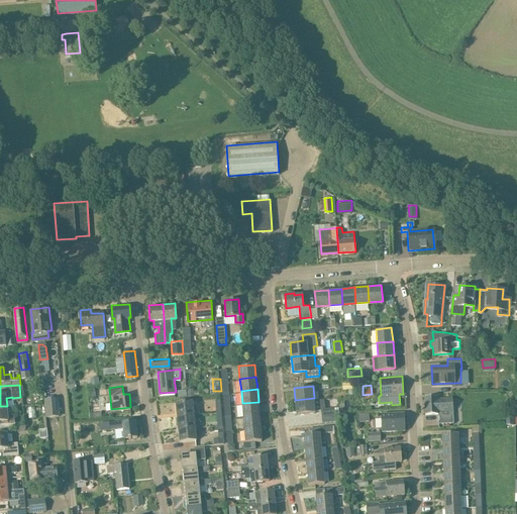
[(437,395),(425,395),(425,412),(437,412),(438,412),(439,422),(454,421),(453,409),(452,396),(437,397),(437,396),(437,395)]
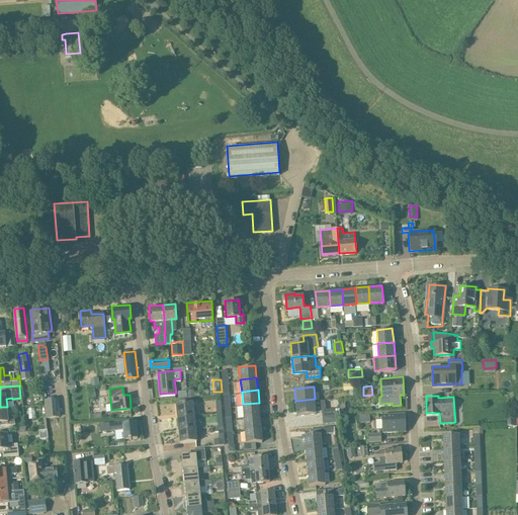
[(59,415),(58,398),(46,399),(47,416),(59,415)]
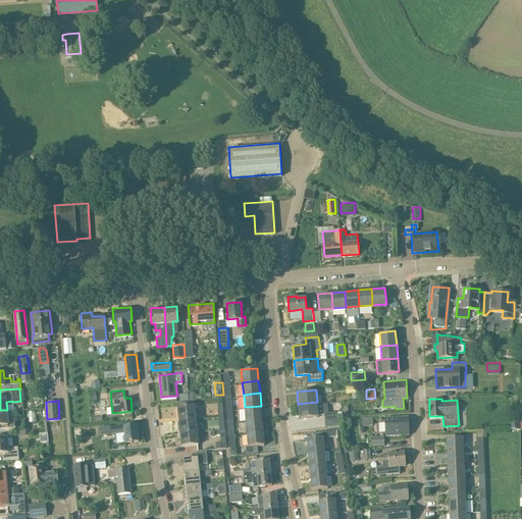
[(317,403),(317,402),(298,404),(299,417),(318,415),(318,413),(324,413),(324,411),(323,402),(317,403)]
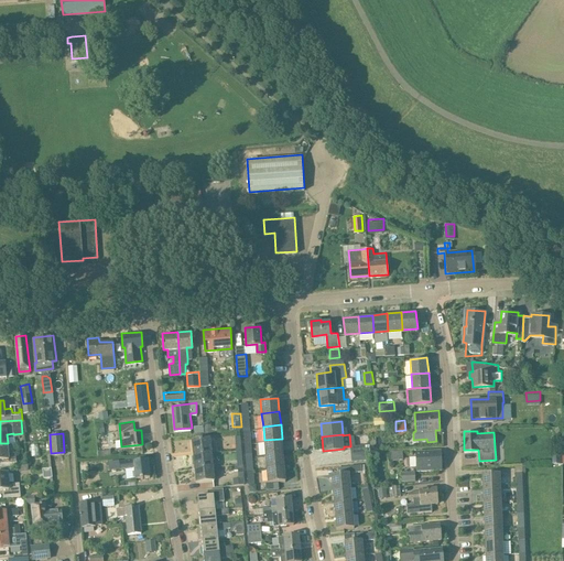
[(192,439),(194,453),(212,451),(210,437),(192,439)]
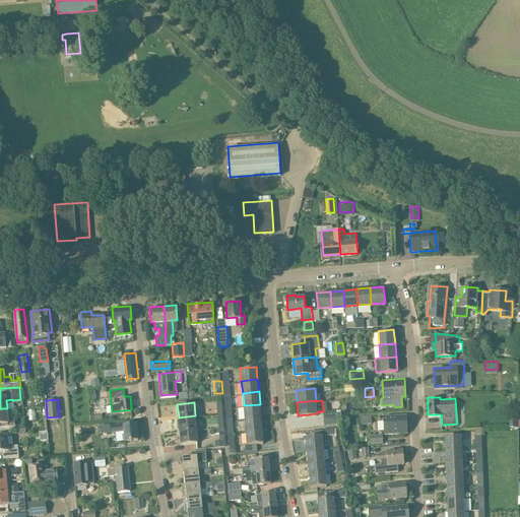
[(260,404),(244,405),(245,418),(261,416),(260,404)]
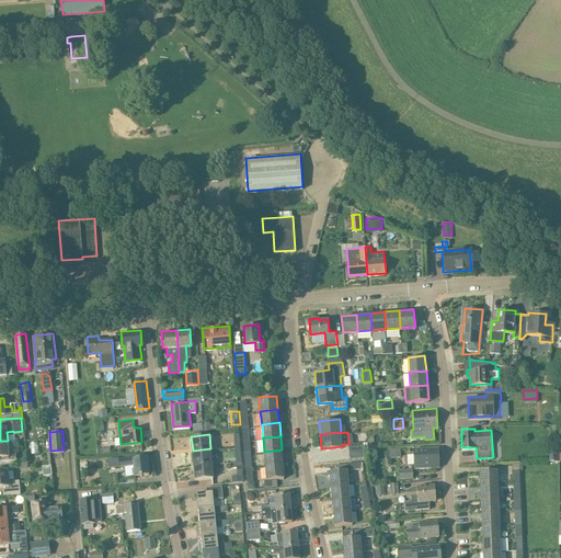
[(8,441),(0,441),(0,455),(1,455),(1,463),(16,460),(15,448),(9,450),(8,441)]
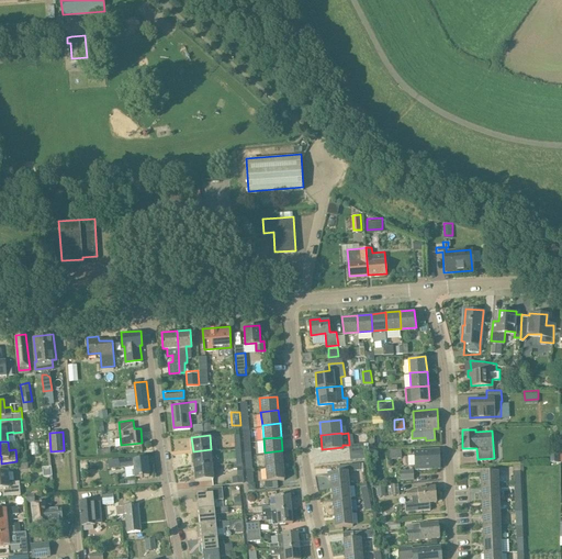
[(369,449),(368,442),(363,442),(349,443),(349,445),(349,450),(369,449)]
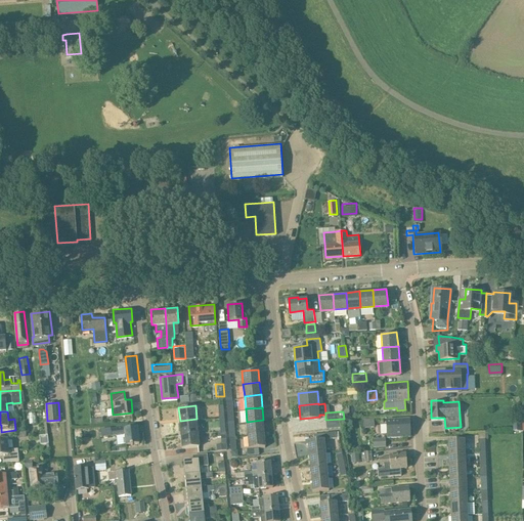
[(375,417),(363,418),(363,425),(375,425),(375,417)]
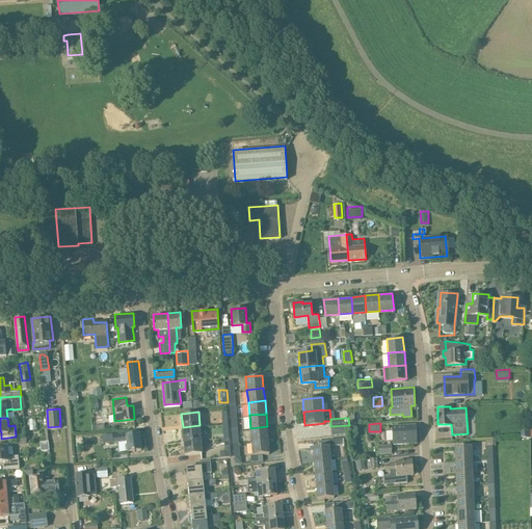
[(394,442),(417,441),(416,423),(393,424),(394,442)]
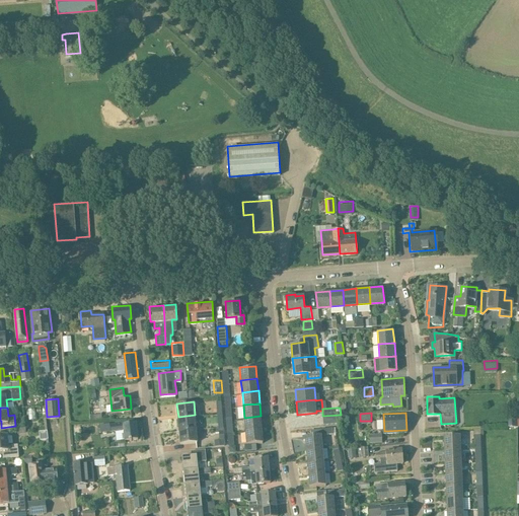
[(195,415),(178,417),(179,429),(196,428),(195,415)]
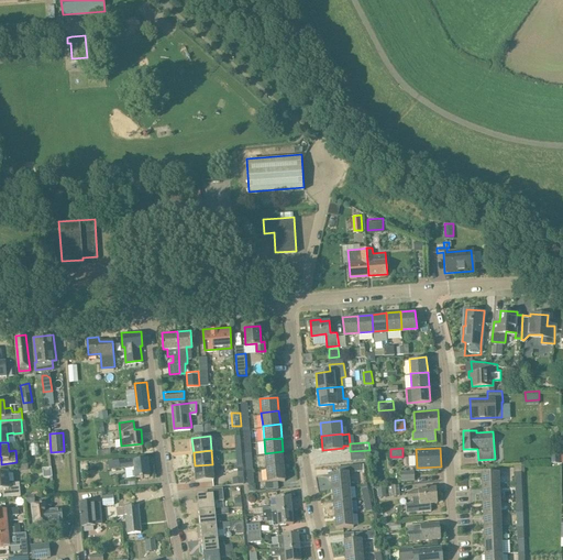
[(283,451),(265,453),(266,467),(284,464),(283,451)]
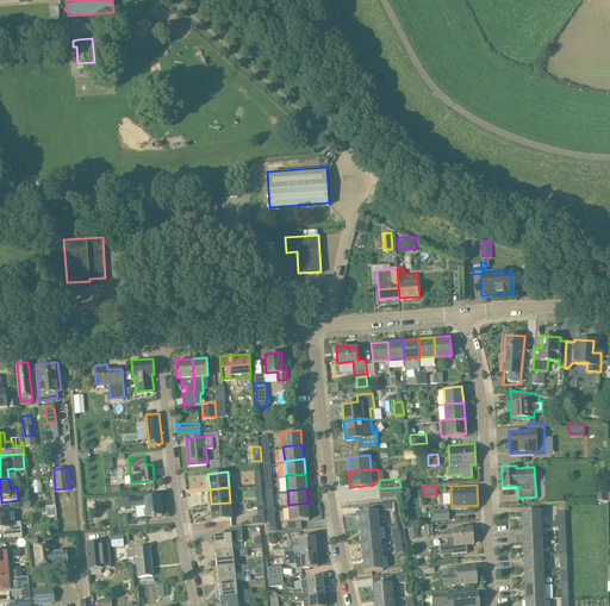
[(130,505),(145,504),(147,516),(162,513),(160,495),(145,497),(145,494),(129,495),(130,505)]
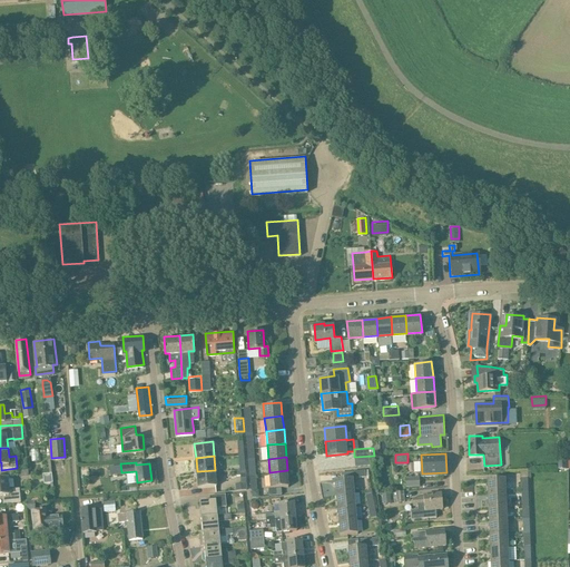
[(335,478),(336,491),(354,490),(353,476),(366,475),(366,473),(369,473),(369,468),(365,468),(342,470),(342,477),(335,478)]
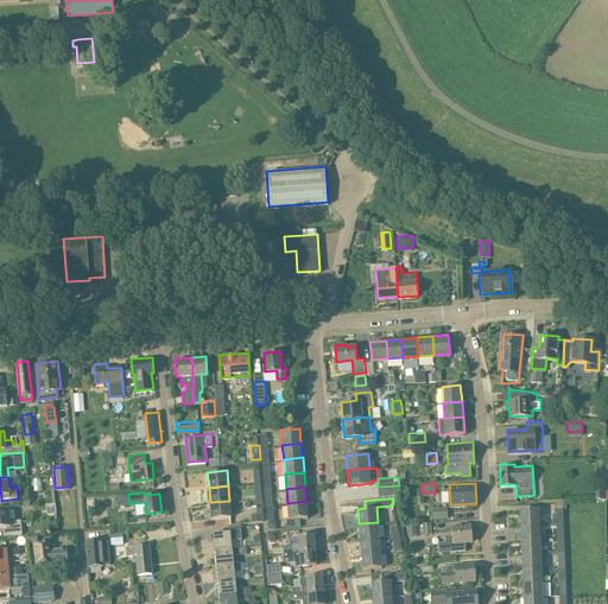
[(229,501),(210,502),(211,517),(230,515),(229,501)]
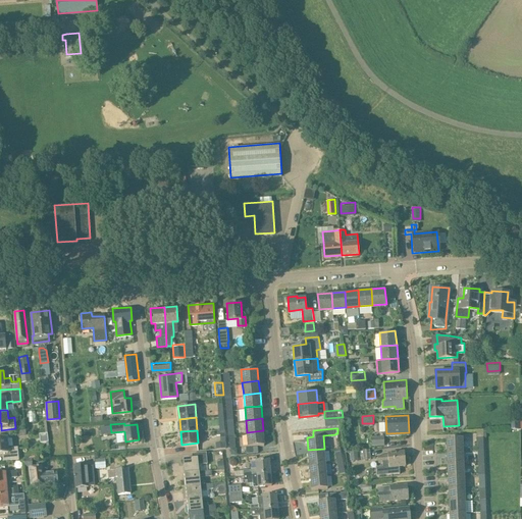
[(263,430),(247,432),(248,445),(246,445),(247,452),(258,451),(258,444),(264,444),(263,430)]
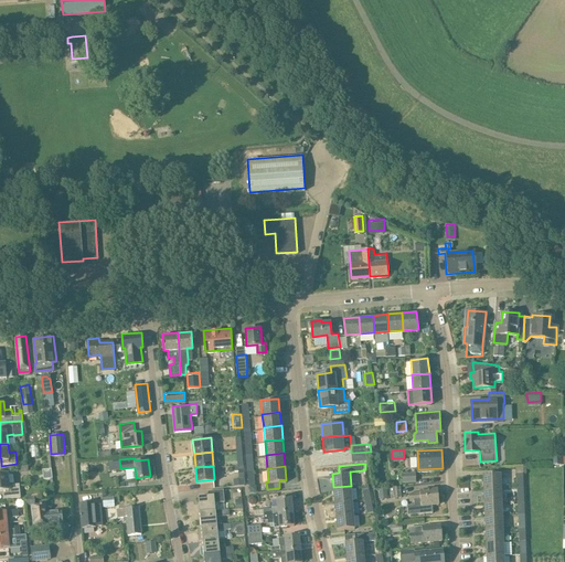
[(51,467),(43,468),(44,476),(52,476),(51,467)]
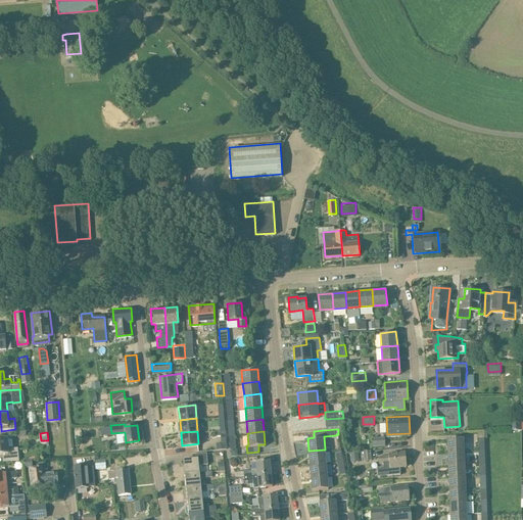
[(372,435),(372,444),(385,443),(385,435),(372,435)]
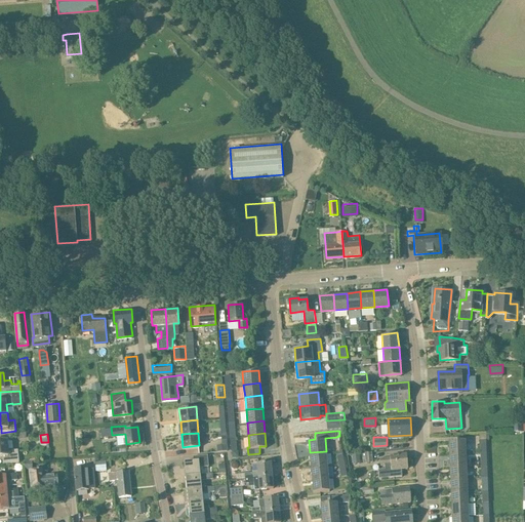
[(0,453),(2,454),(3,462),(19,459),(17,447),(8,448),(7,438),(0,438),(0,453)]
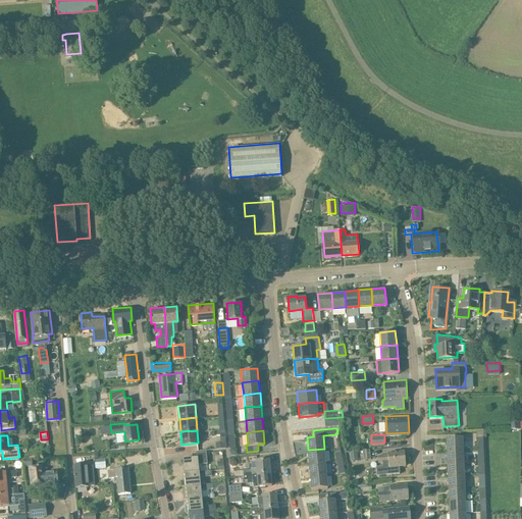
[(447,436),(447,450),(463,449),(463,435),(447,436)]
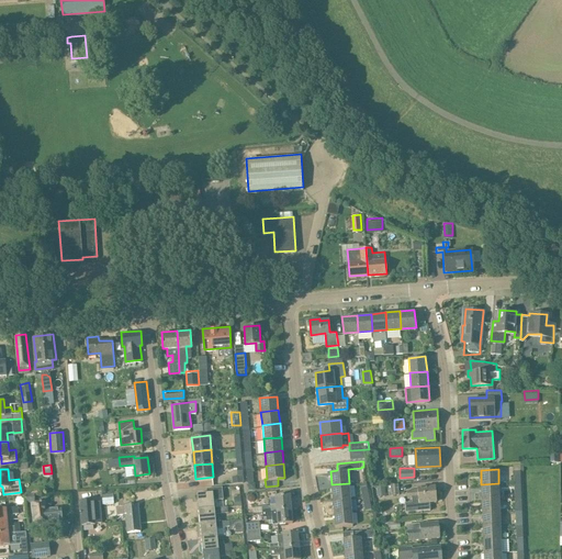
[(397,482),(390,482),(391,493),(398,492),(397,482)]
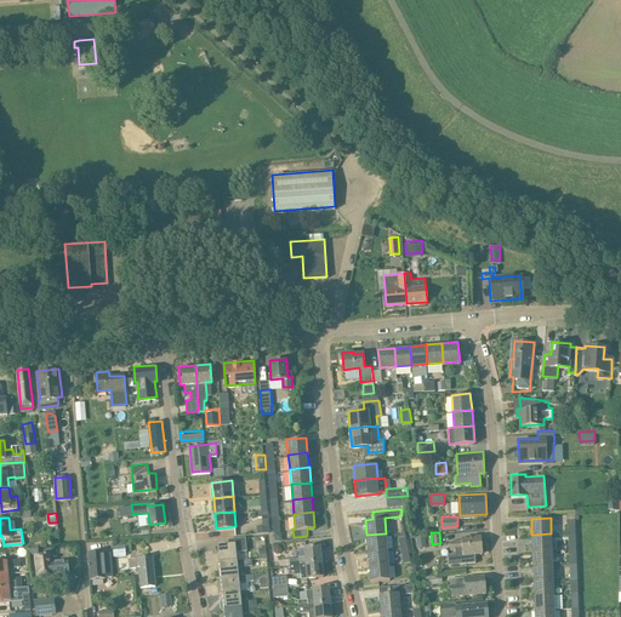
[(386,533),(366,535),(368,549),(387,548),(386,533)]
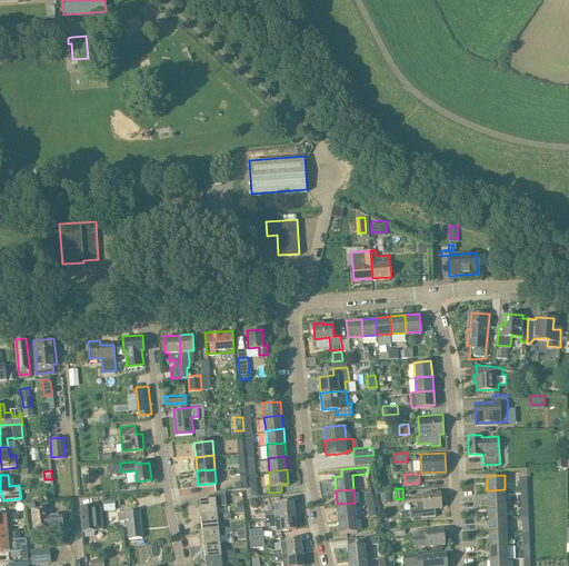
[(389,489),(381,490),(382,500),(390,499),(389,489)]
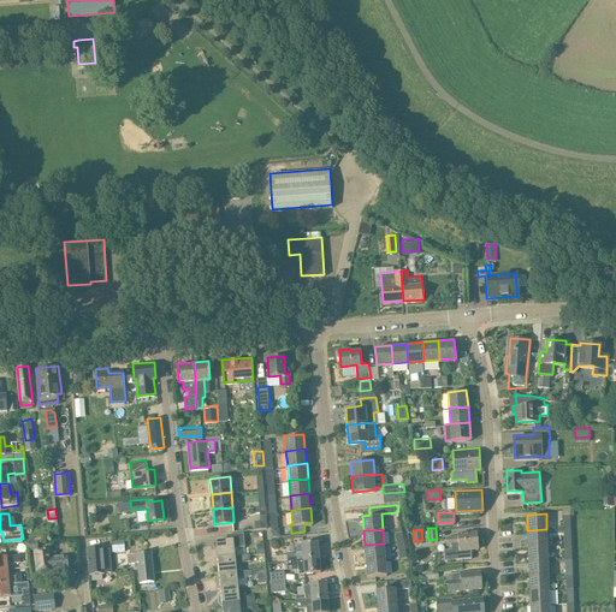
[(546,529),(527,530),(528,545),(548,544),(546,529)]
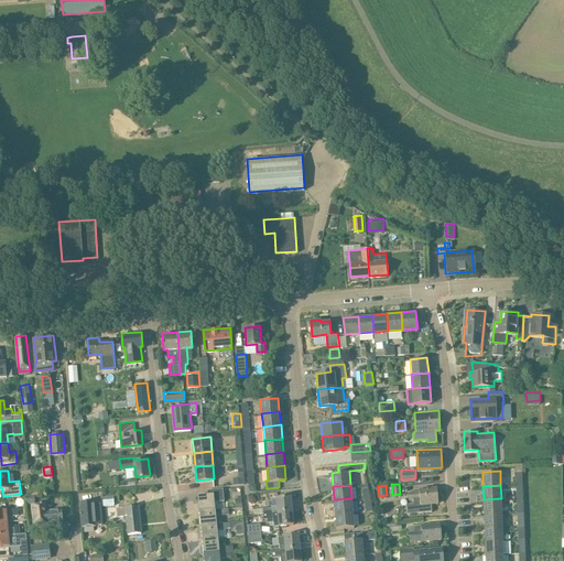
[(420,488),(420,489),(409,491),(409,498),(413,498),(413,502),(407,503),(408,511),(432,509),(432,502),(438,502),(436,486),(420,488)]
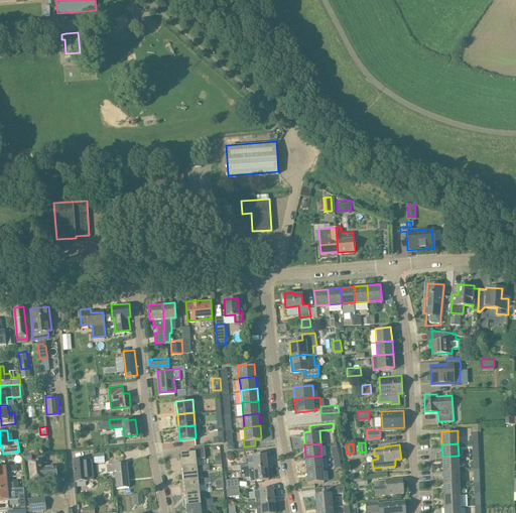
[(180,452),(182,466),(197,464),(197,457),(205,457),(204,445),(189,446),(189,451),(180,452)]
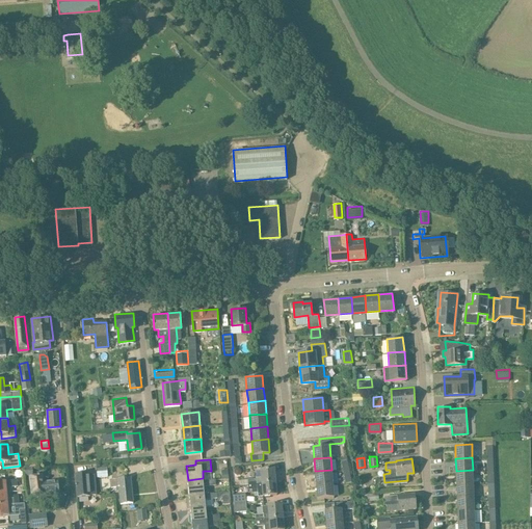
[(107,465),(97,466),(97,475),(108,474),(107,465)]
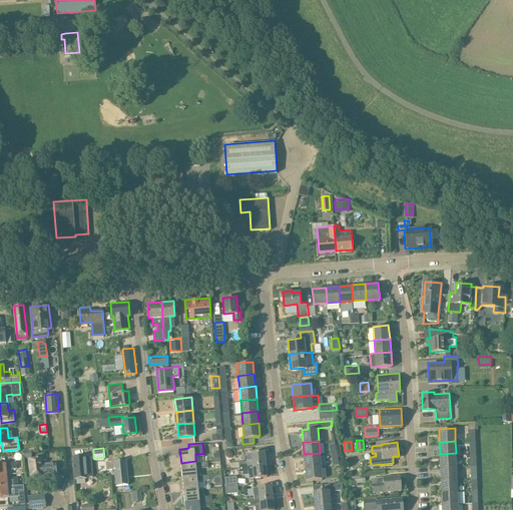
[(239,465),(252,464),(266,462),(265,450),(251,452),(251,458),(246,458),(246,459),(238,460),(239,465)]
